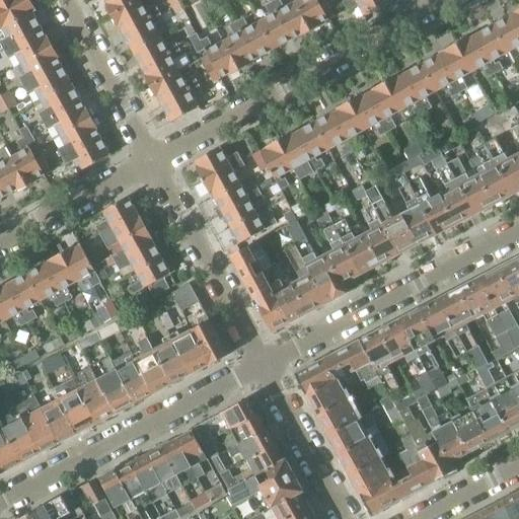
[(0,0),(0,27),(1,30),(32,13),(35,11),(28,0),(0,0)]
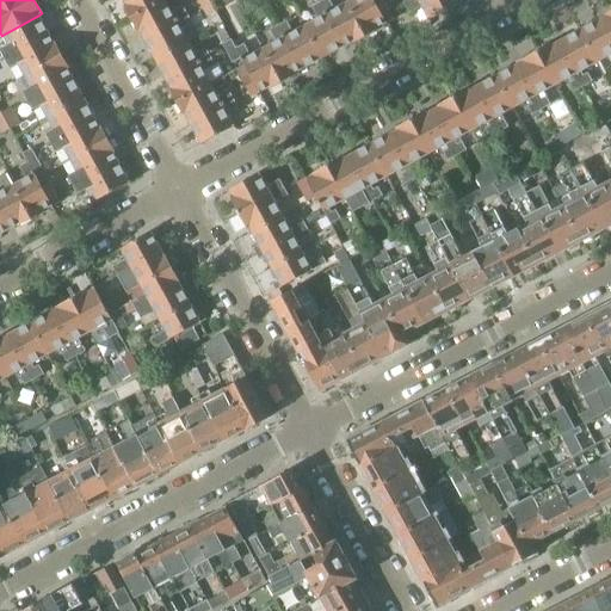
[(124,7),(130,19),(165,0),(164,0),(122,0),(125,7),(124,7)]
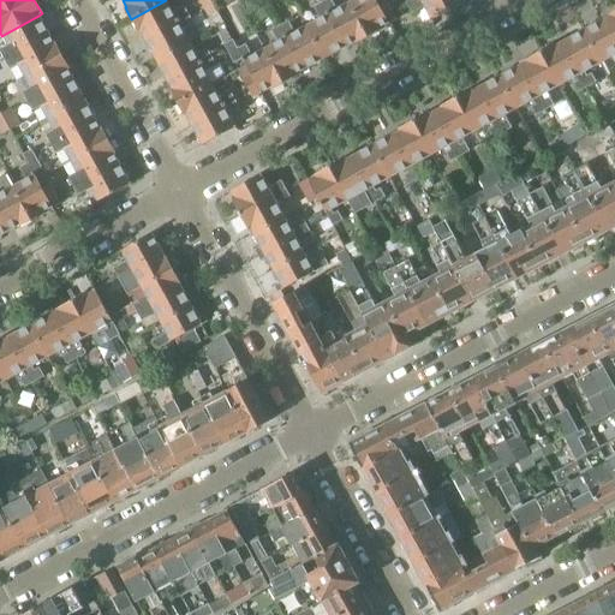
[(139,31),(144,40),(189,16),(184,7),(172,13),(166,0),(131,19),(138,31),(139,31)]
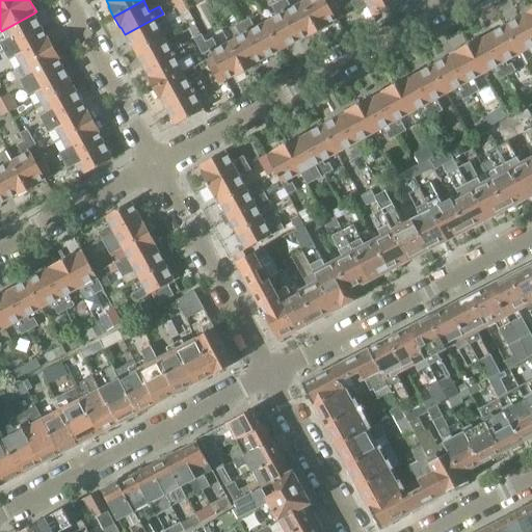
[(187,0),(183,2),(187,10),(194,7),(189,0),(187,0)]
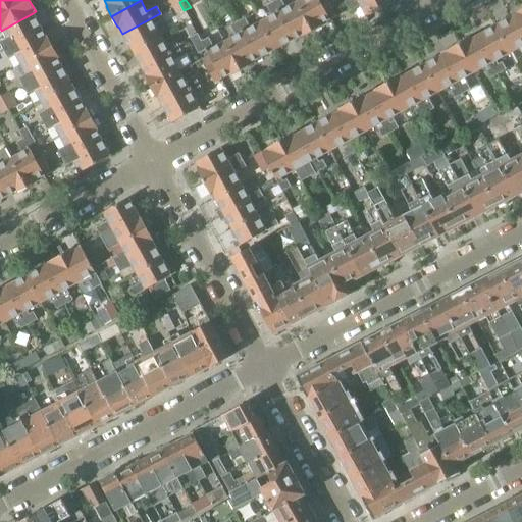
[(280,0),(277,0),(273,3),(294,41),(302,37),(302,38),(312,32),(297,2),(285,8),(280,0)]
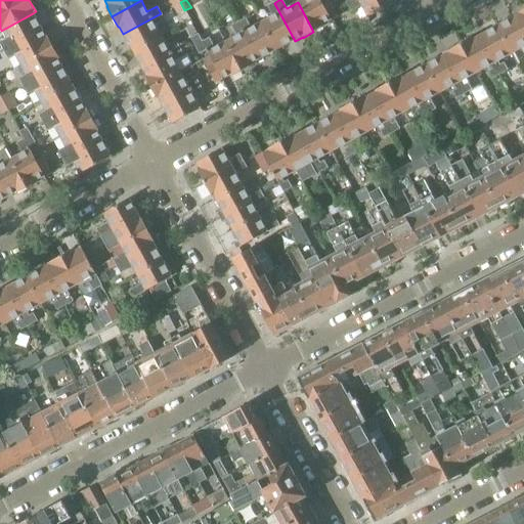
[(301,0),(298,2),(313,32),(323,27),(322,26),(332,20),(326,11),(322,4),(319,0),(301,0)]
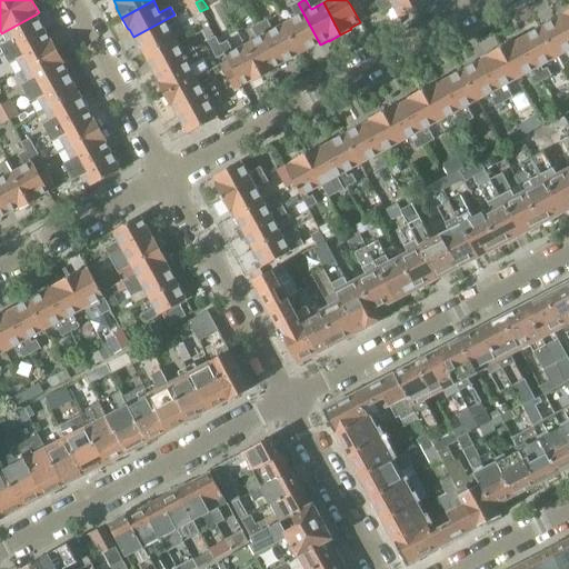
[(427,0),(387,0),(378,6),(381,13),(392,8),(399,20),(429,3),(427,0)]
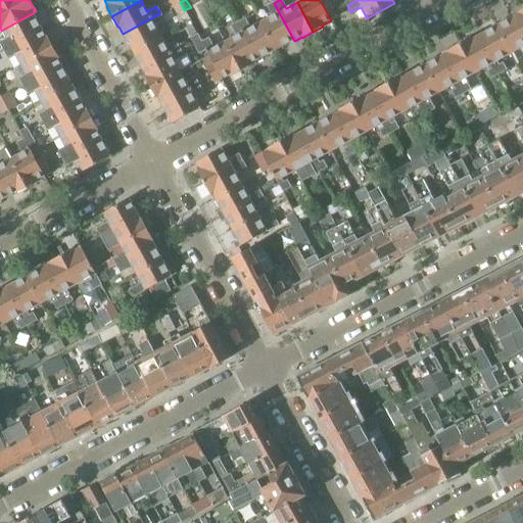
[(322,4),(326,11),(333,8),(328,1),(322,4)]
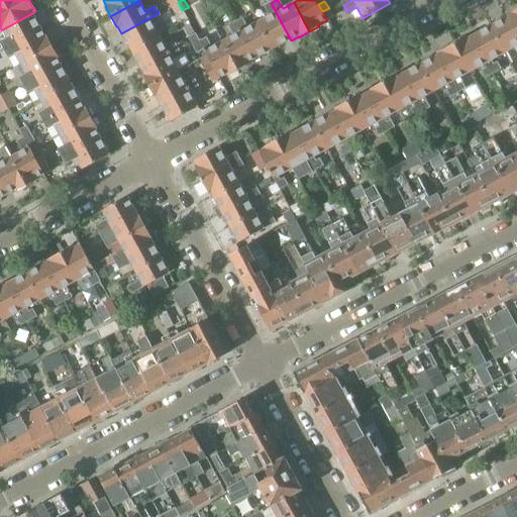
[(178,2),(171,6),(175,14),(182,10),(178,2)]
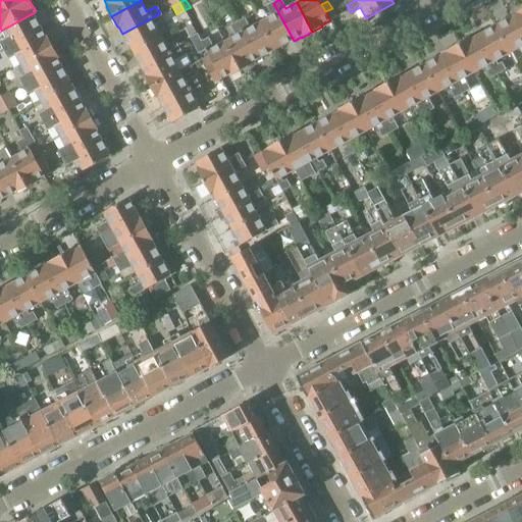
[(271,16),(260,22),(275,51),(294,41),(273,3),(266,6),(271,16)]
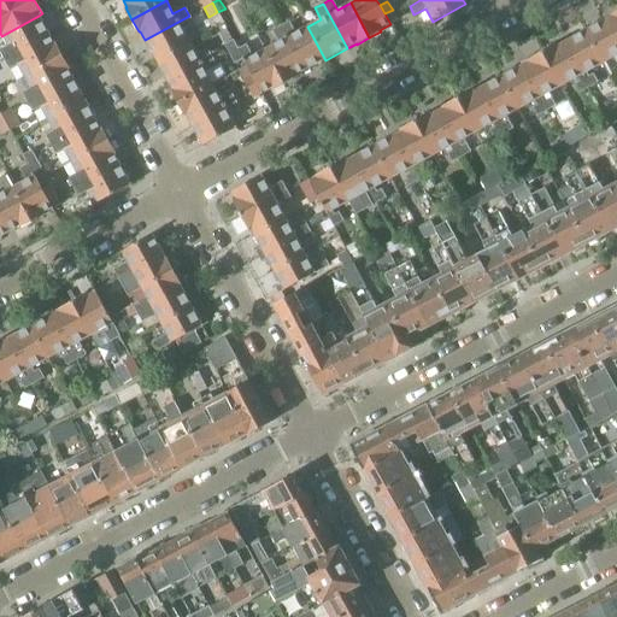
[(393,10),(385,13),(391,24),(398,19),(393,10)]
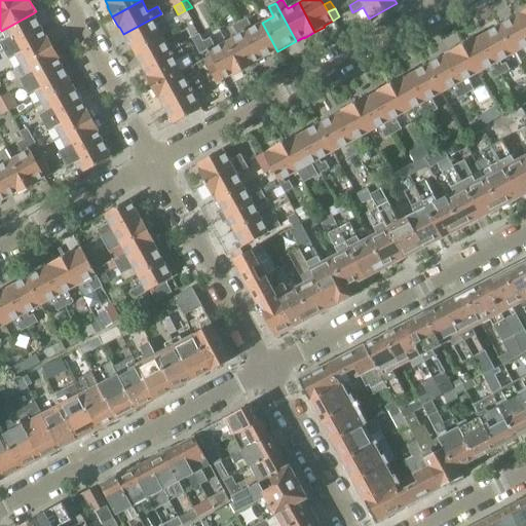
[(521,15),(517,17),(525,34),(525,10),(521,13),(521,15)]
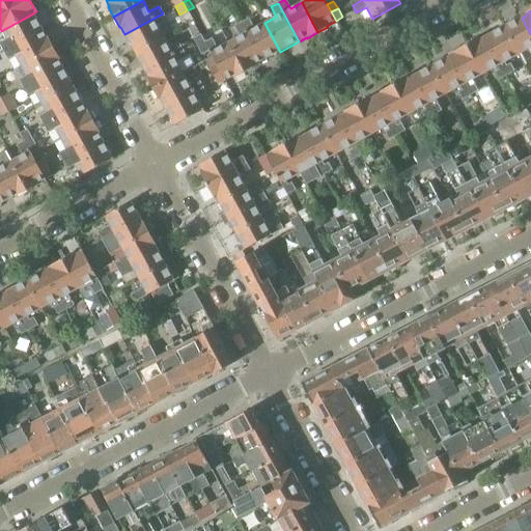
[(0,45),(4,53),(43,32),(33,14),(1,31),(5,38),(6,42),(0,45)]
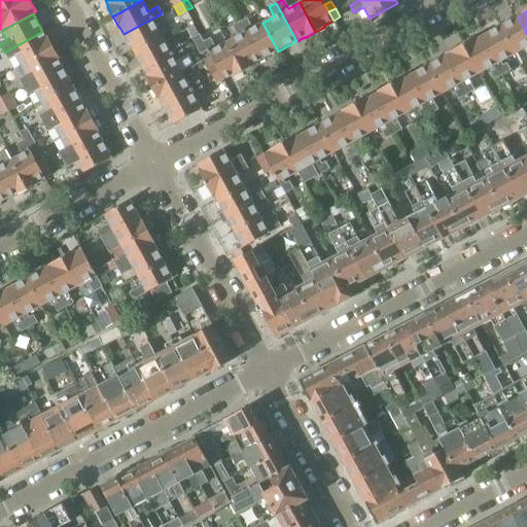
[(124,34),(134,53),(162,37),(155,26),(166,21),(162,13),(124,34)]
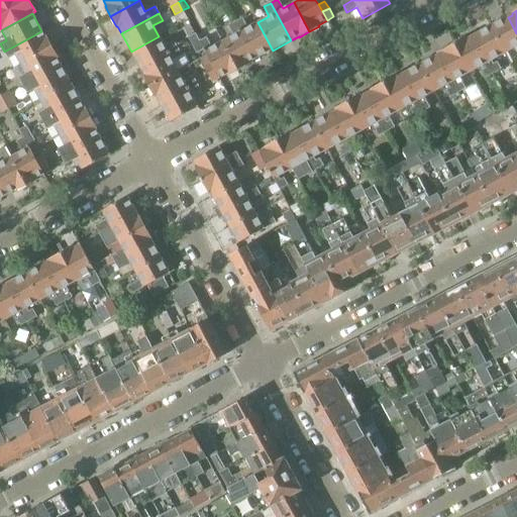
[(516,33),(508,17),(491,26),(505,55),(516,47),(516,33)]
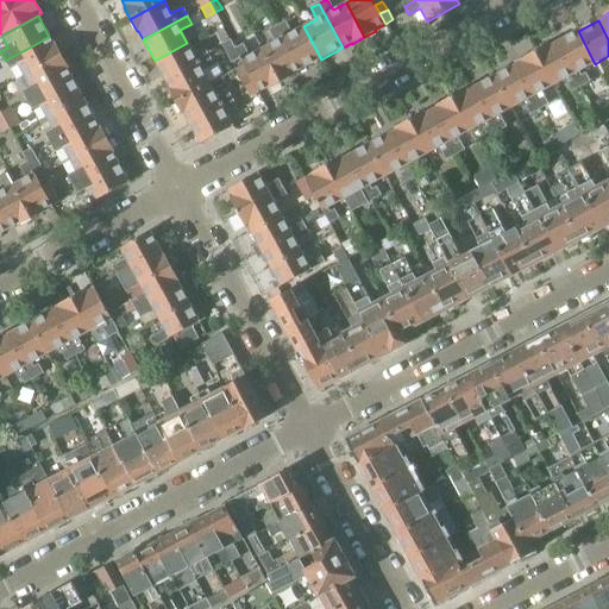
[(286,22),(277,26),(301,70),(321,60),(303,26),(292,32),(286,22)]
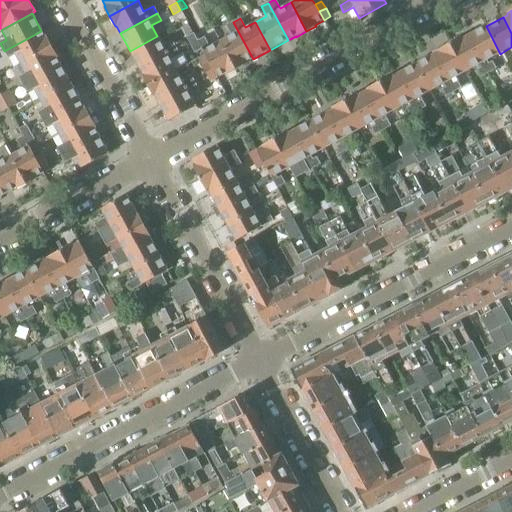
[(231,35),(220,41),(236,70),(246,65),(245,63),(253,59),(233,22),(226,25),(231,35)]
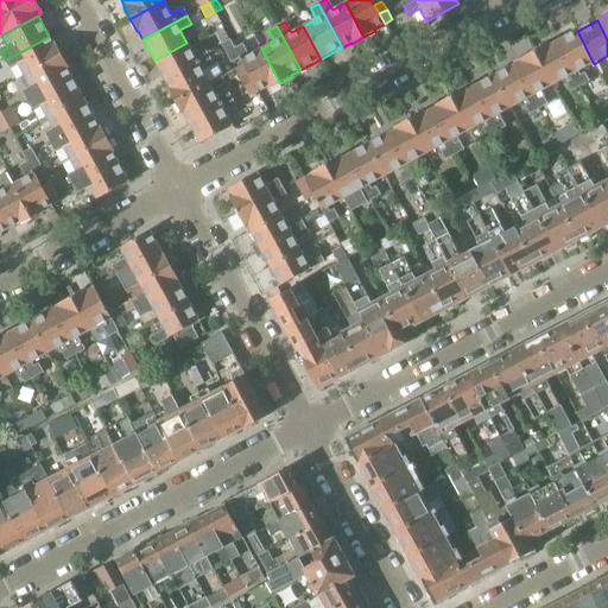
[(577,31),(556,43),(580,88),(589,82),(584,74),(580,77),(577,73),(594,64),(577,31)]
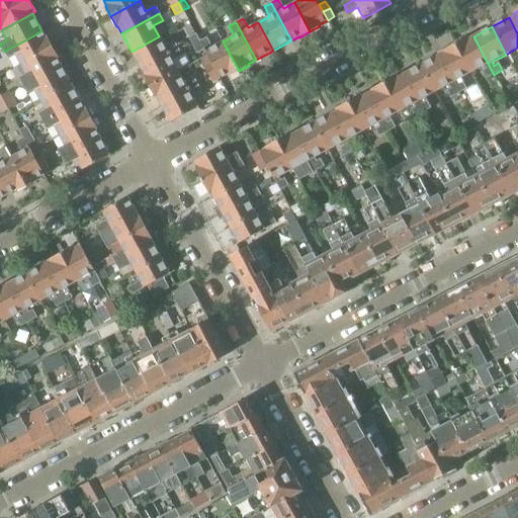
[(15,56),(20,66),(53,48),(48,37),(46,38),(41,31),(4,52),(8,59),(15,56)]
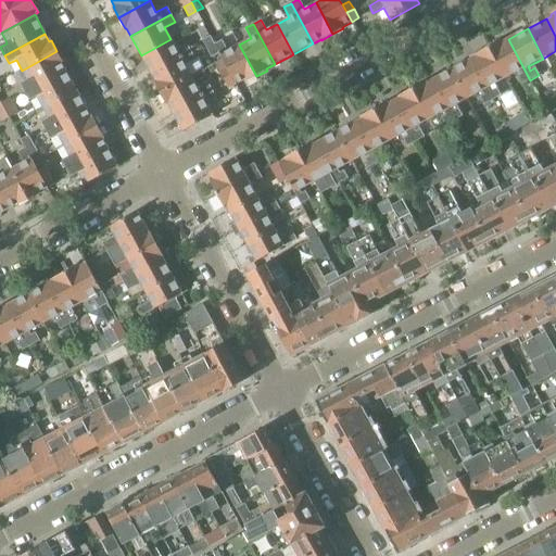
[(203,41),(209,51),(215,47),(214,46),(210,37),(203,41)]
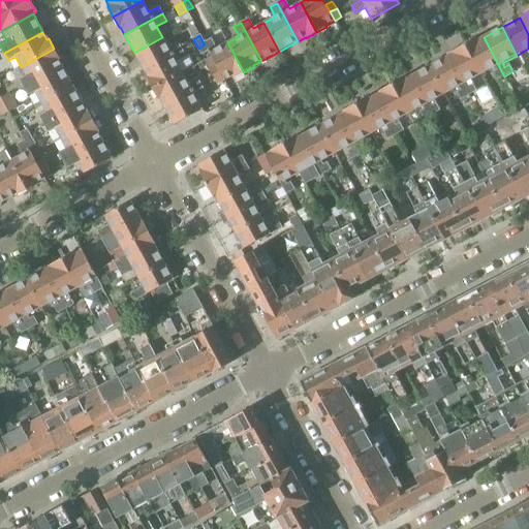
[(134,53),(144,70),(182,50),(178,42),(168,49),(162,37),(134,53)]
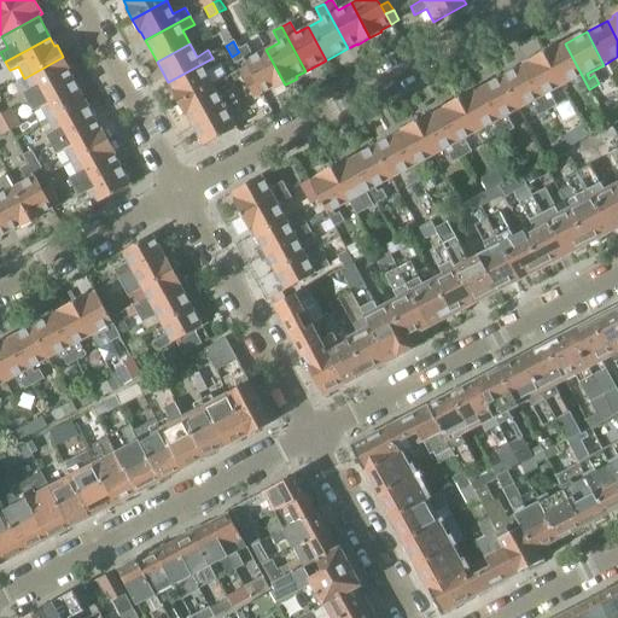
[(559,45),(543,53),(561,88),(578,79),(581,83),(576,86),(581,94),(589,89),(565,44),(560,46),(559,45)]
